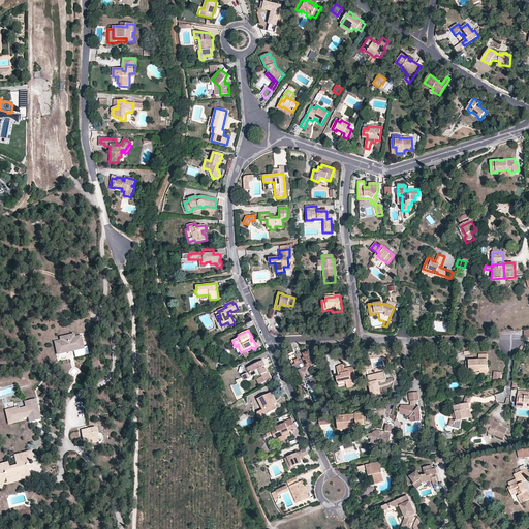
[(58,355),(84,349),(81,337),(74,339),(74,335),(60,338),(61,342),(55,343),(58,355)]
